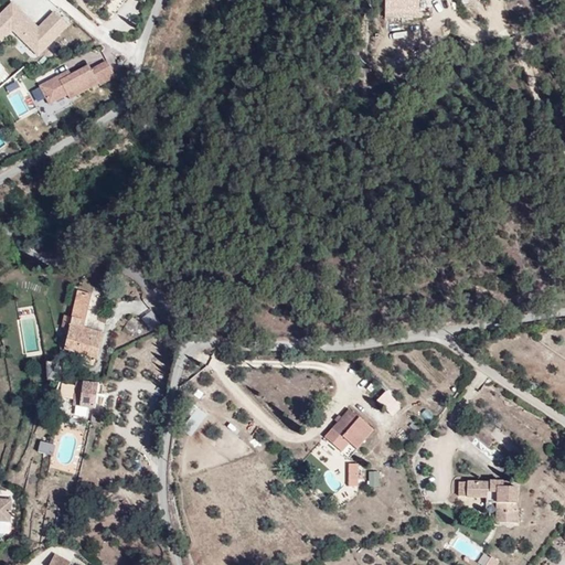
[(420,12),(419,1),(383,2),(383,25),(388,24),(420,12)]
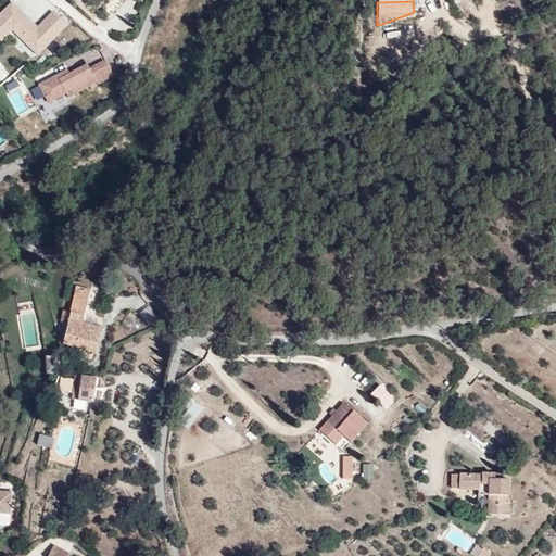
[(21,11),(12,2),(0,14),(0,39),(1,41),(12,29),(15,26),(41,51),(67,24),(53,11),(38,27),(25,15),(23,17),(19,14),(21,11)]
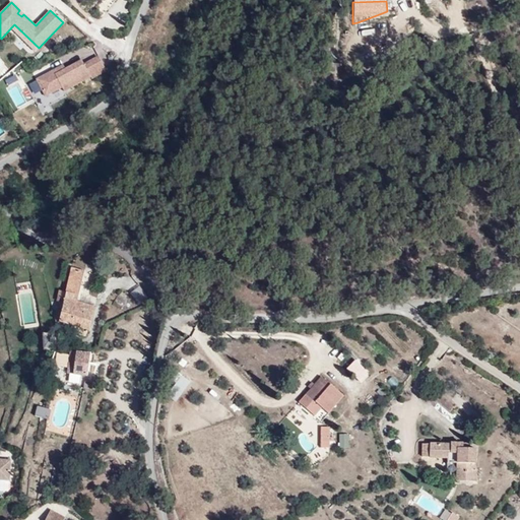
[(387,23),(387,11),(358,22),(352,23),(387,23)]
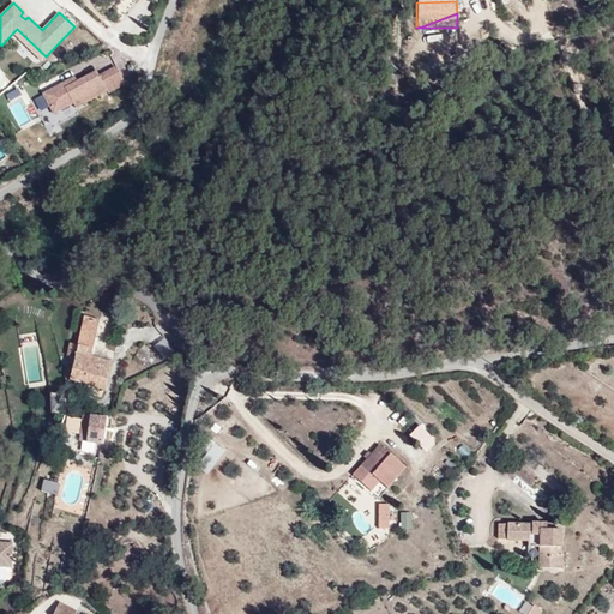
[(17,29),(13,32),(42,60),(46,56),(17,29)]
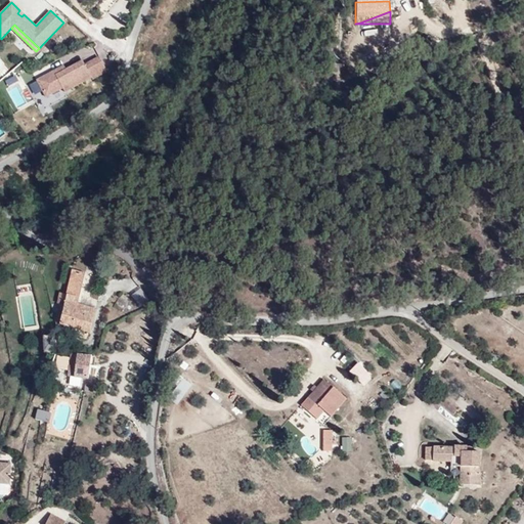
[(85,66),(99,58),(98,56),(84,63),(85,66)]
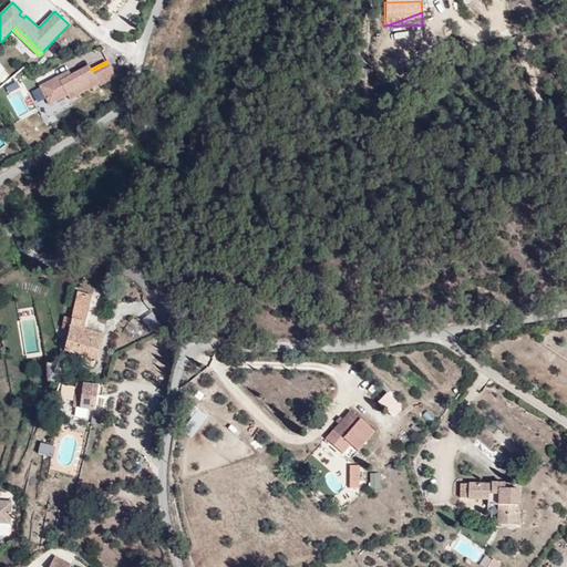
[(69,100),(99,84),(100,86),(115,78),(107,63),(92,71),(91,69),(89,64),(71,74),(60,80),(58,74),(38,85),(48,104),(66,94),(69,100)]
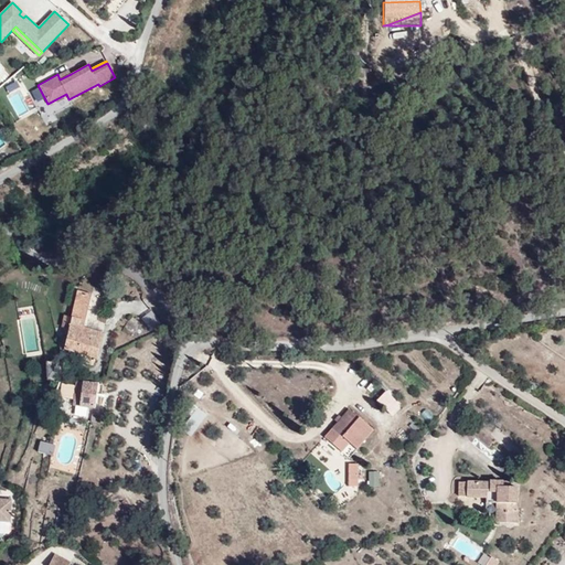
[(60,80),(71,74),(68,68),(57,74),(60,80)]
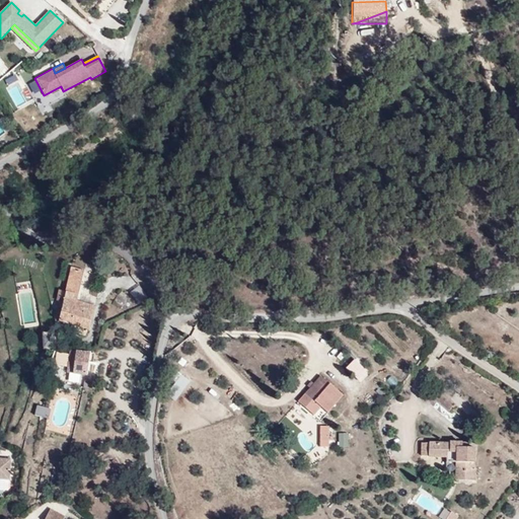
[(78,297),(84,271),(71,267),(65,292),(65,293),(78,297)]
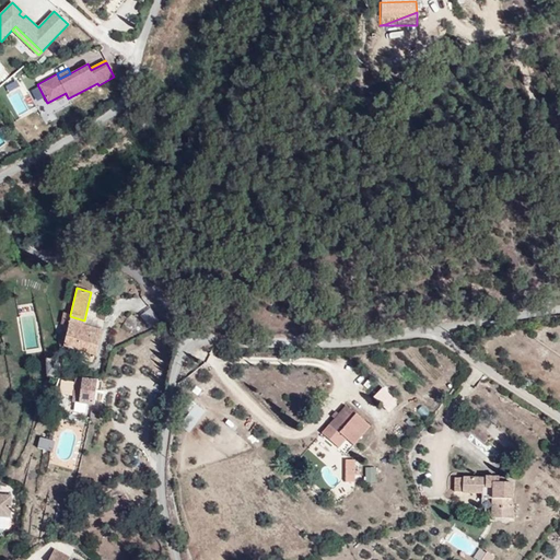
[(84,321),(70,316),(70,315),(61,313),(59,324),(67,326),(68,322),(82,325),(84,321)]
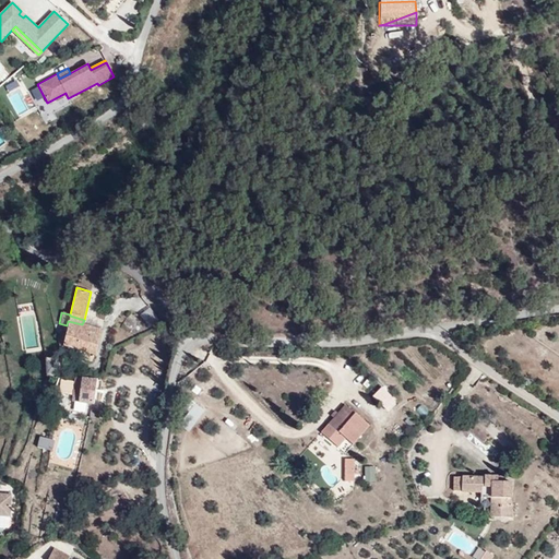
[(97,356),(104,330),(82,324),(68,321),(67,325),(61,346),(97,356)]
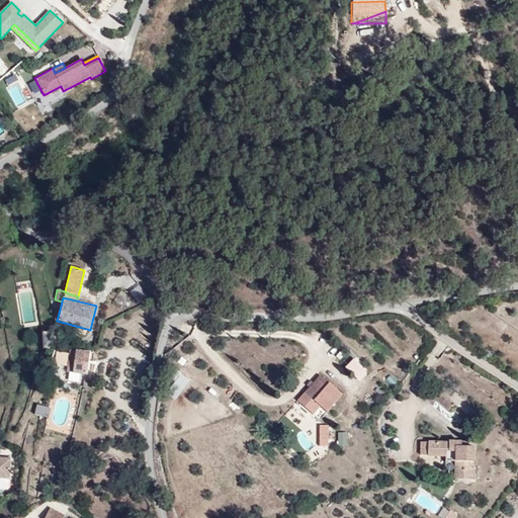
[(44,333),(42,349),(53,351),(57,334),(44,333)]
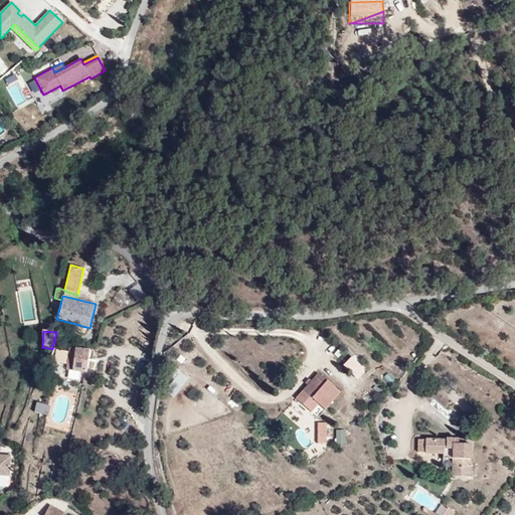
[(76,362),(78,347),(68,346),(66,361),(76,362)]
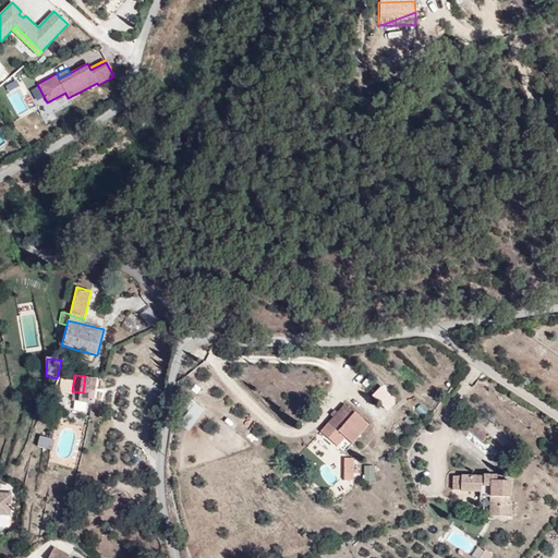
[(94,402),(97,378),(85,376),(83,392),(72,391),(71,399),(94,402)]
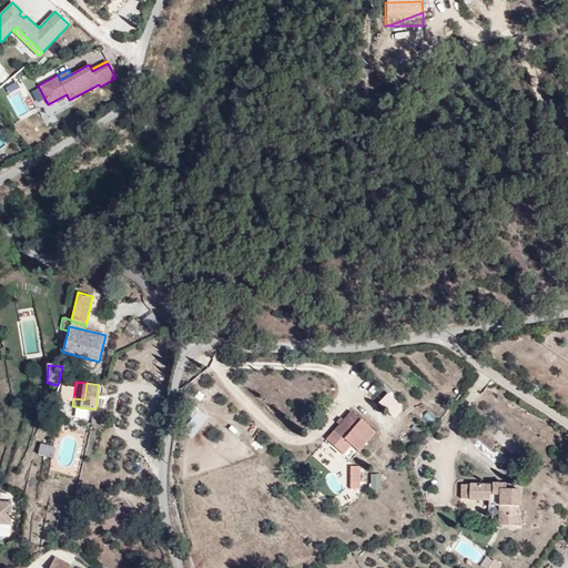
[(406,405),(392,391),(381,403),(395,416),(406,405)]
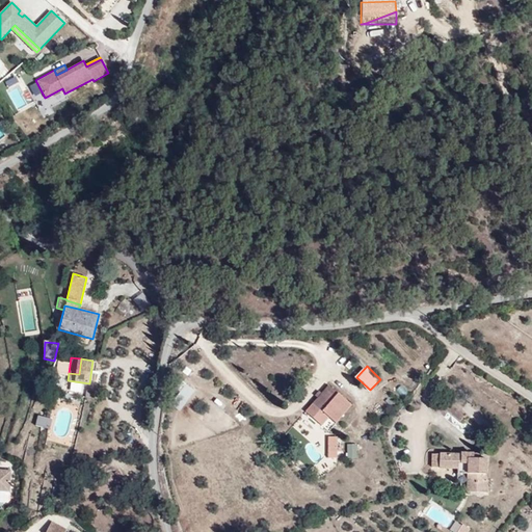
[(337,422),(351,404),(328,384),(306,411),(321,425),(329,416),(337,422)]
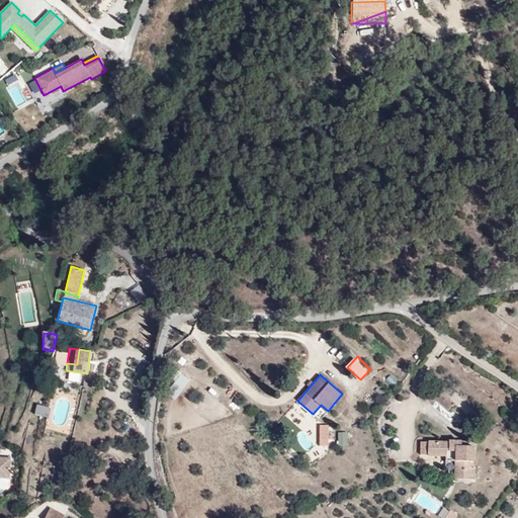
[(51,409),(37,405),(34,414),(49,418),(51,409)]
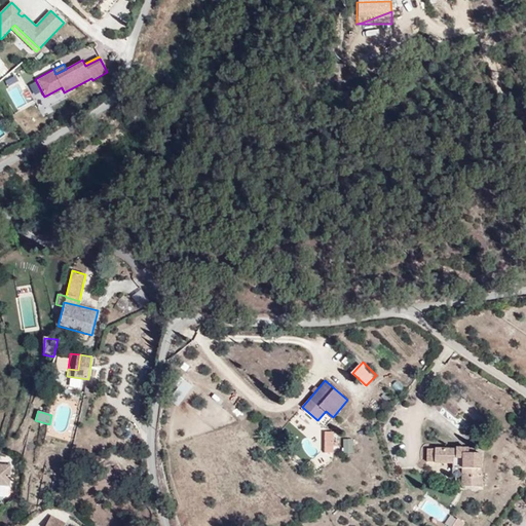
[(334,452),(334,431),(325,431),(325,452),(334,452)]
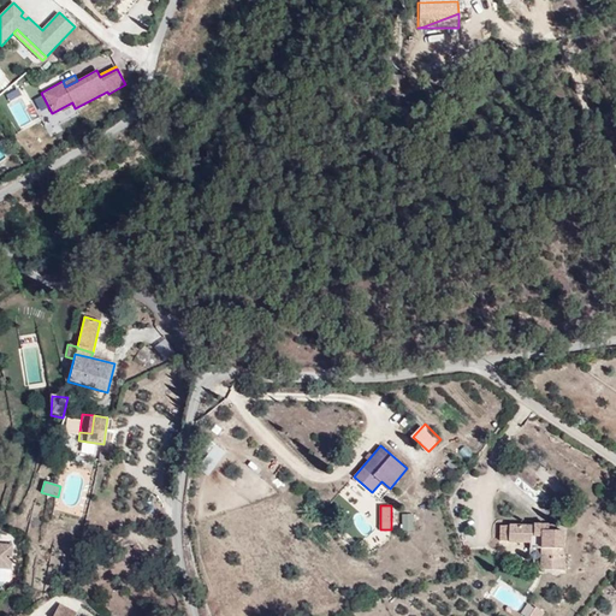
[(413,515),(402,515),(403,531),(413,531),(413,515)]
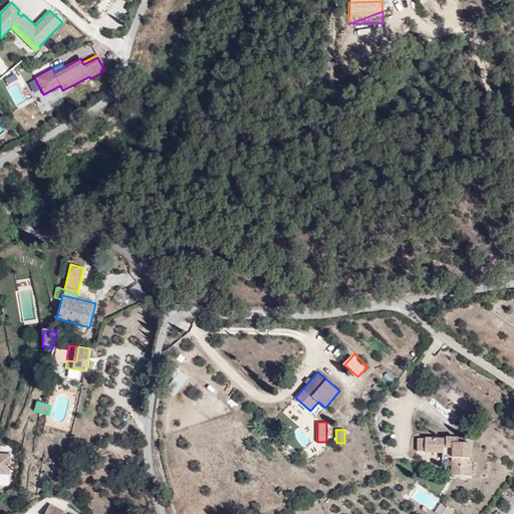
[(481,471),(483,447),(476,447),(470,446),(470,440),(454,439),(453,443),(437,442),(436,457),(452,458),(452,464),(462,465),(461,469),(471,470),(470,481),(483,482),(485,471),(481,471)]
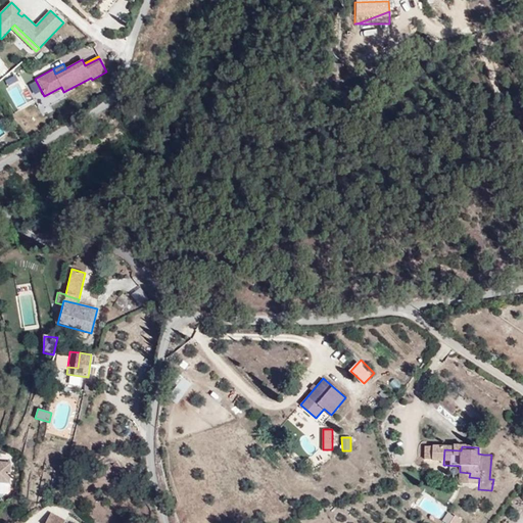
[(443,465),(444,449),(436,448),(435,464),(443,465)]
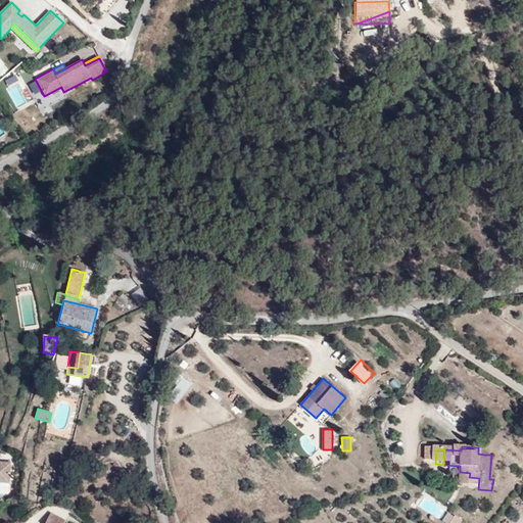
[(0,481),(8,482),(9,462),(0,461),(0,481)]
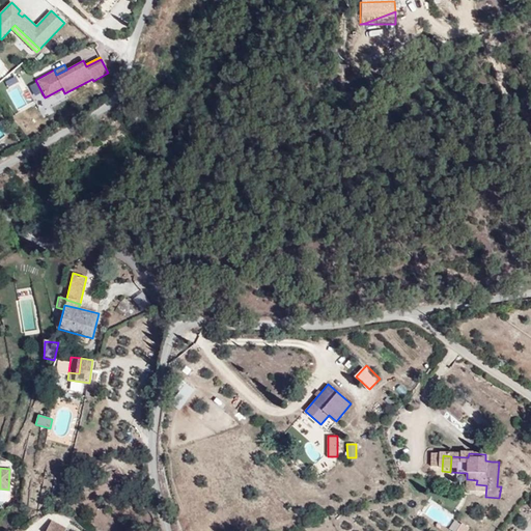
[(485,497),(486,485),(476,484),(475,496),(485,497)]
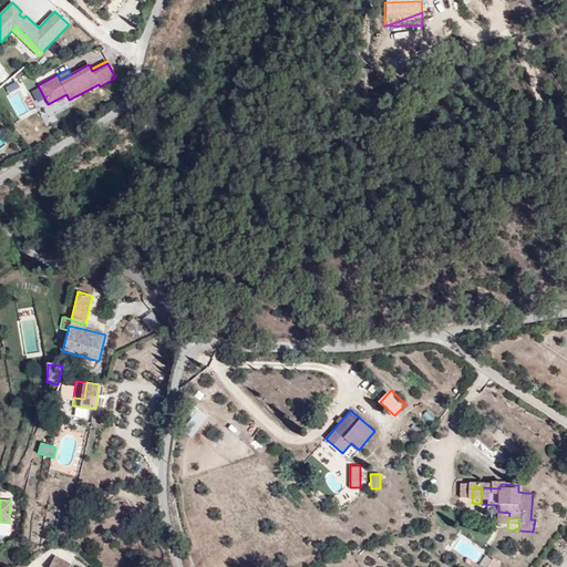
[(64,566),(70,556),(53,548),(45,563),(53,566),(64,566)]
